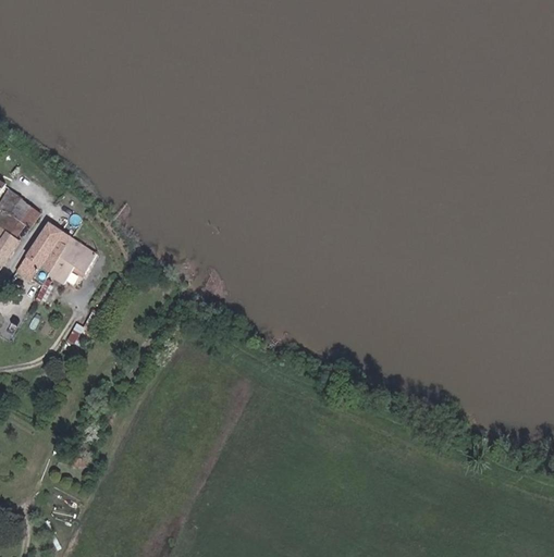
[(26,226),(35,213),(21,202),(22,199),(8,190),(0,205),(0,229),(2,231),(10,217),(26,226)]
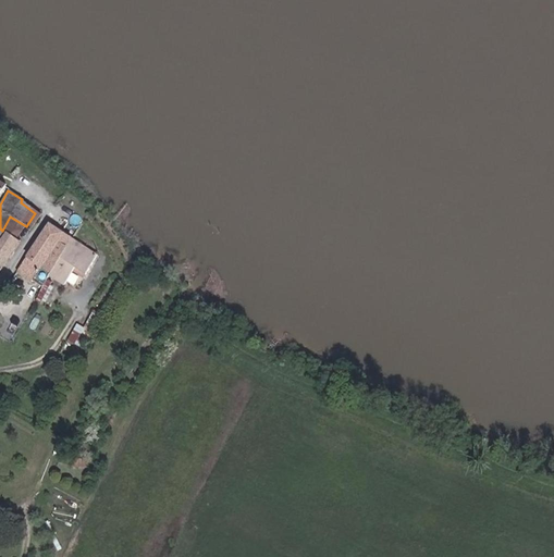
[(2,231),(19,239),(26,226),(10,217),(2,231)]
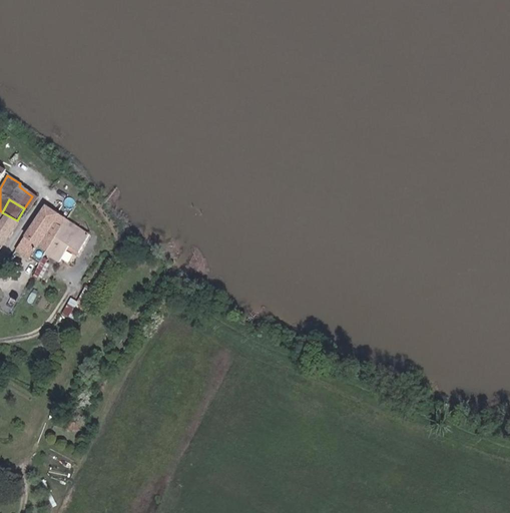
[(37,270),(45,253),(64,218),(41,206),(23,235),(27,238),(21,252),(29,258),(28,264),(37,270)]
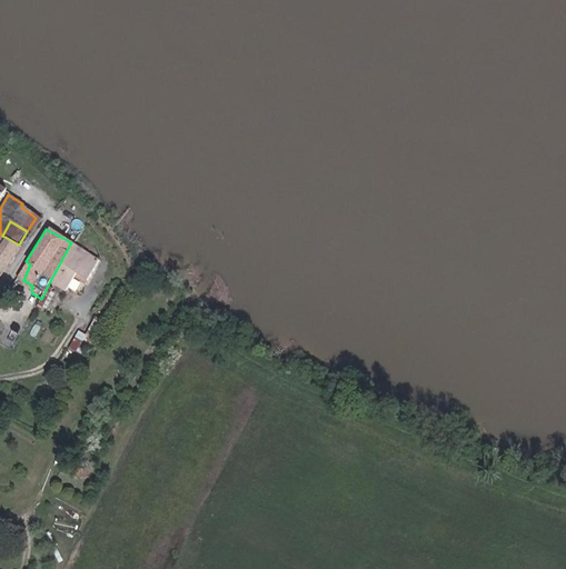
[(0,272),(19,245),(2,236),(0,233),(0,272)]
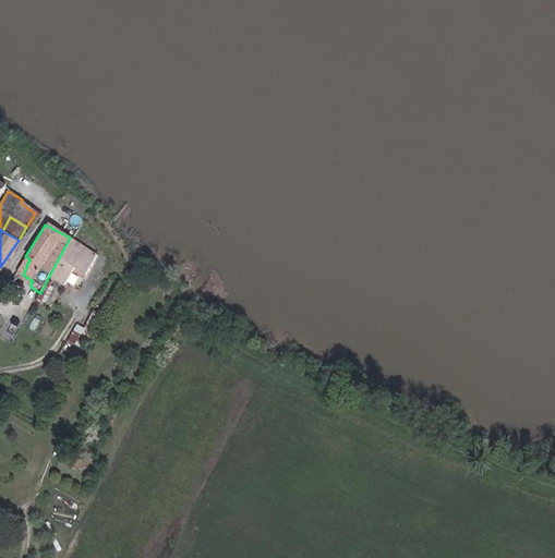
[(69,280),(81,287),(98,255),(70,238),(49,276),(65,283),(69,280)]
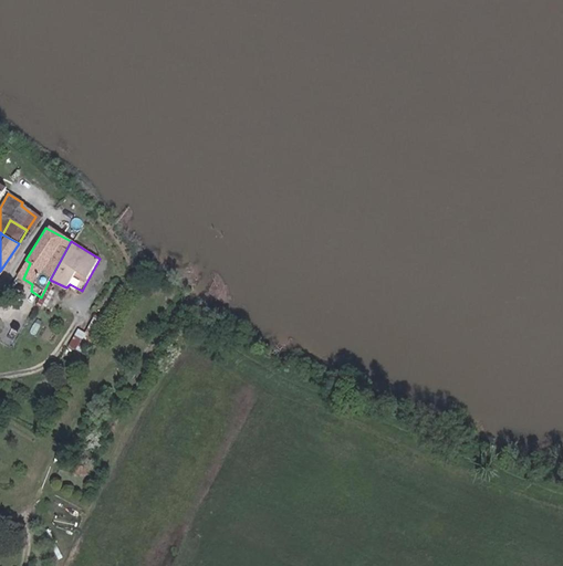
[(14,274),(23,279),(30,263),(25,260),(14,274)]
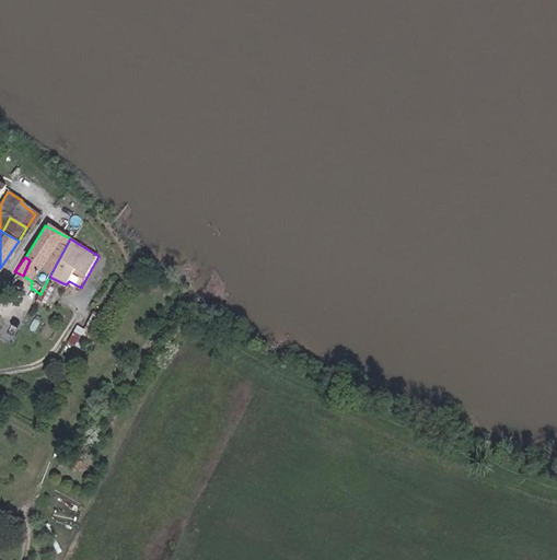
[(76,345),(83,328),(76,324),(67,341),(76,345)]
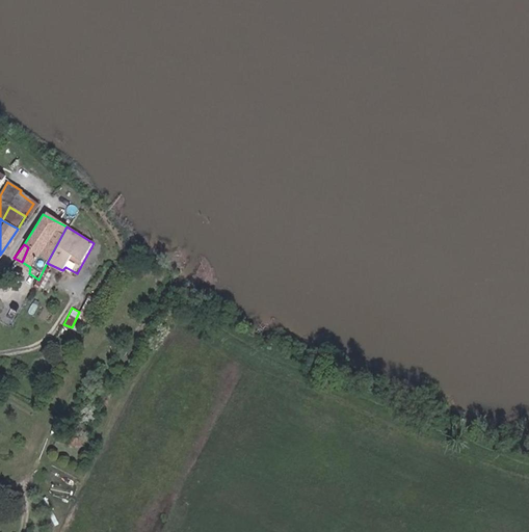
[(72,327),(77,331),(85,318),(79,315),(72,327)]
